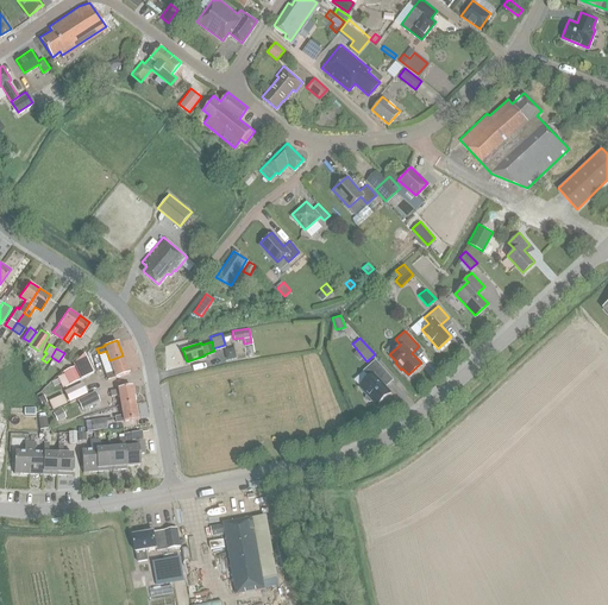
[(74,365),(87,358),(83,351),(71,361),(74,364),(74,365)]
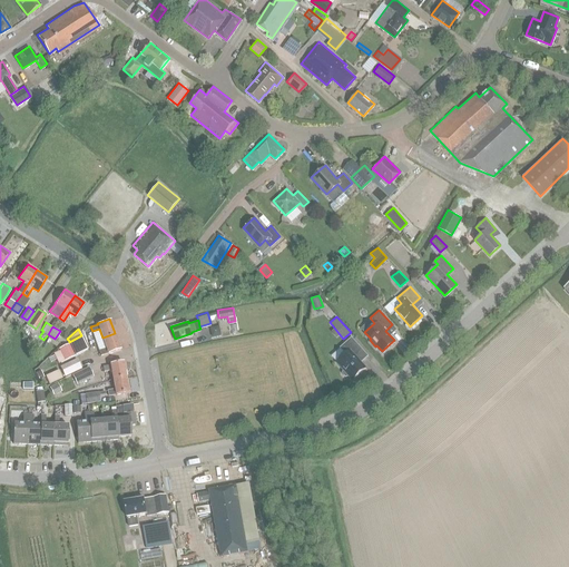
[(108,352),(119,348),(115,333),(102,338),(106,346),(98,349),(100,354),(107,351),(108,352)]
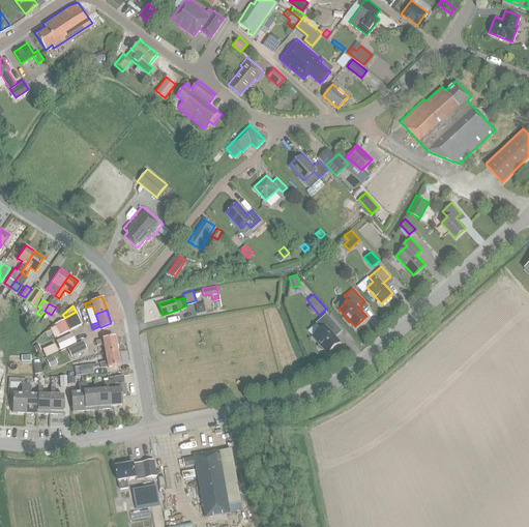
[(335,322),(326,312),(315,321),(321,327),(313,334),(319,343),(318,344),(318,345),(320,348),(322,349),(323,347),(327,351),(340,341),(329,328),(335,322)]
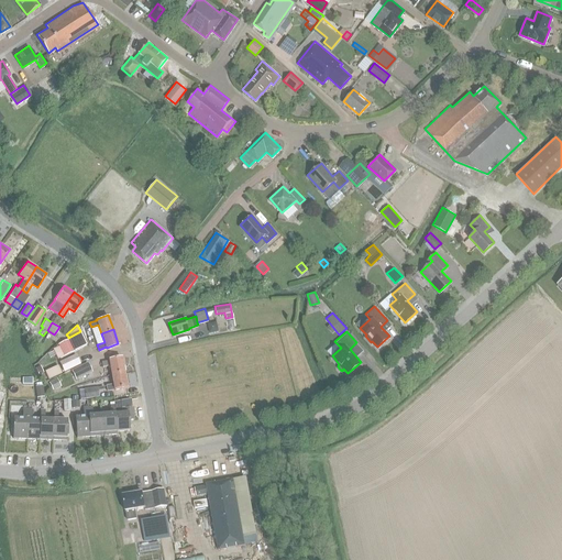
[(74,349),(68,338),(68,337),(57,342),(58,344),(63,354),(74,349)]
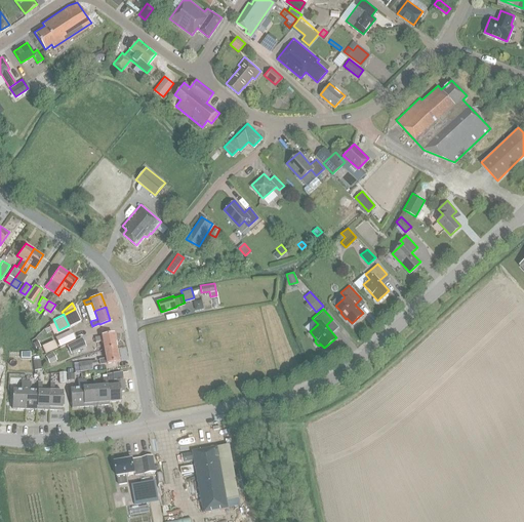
[(54,335),(59,345),(75,337),(70,328),(54,335)]
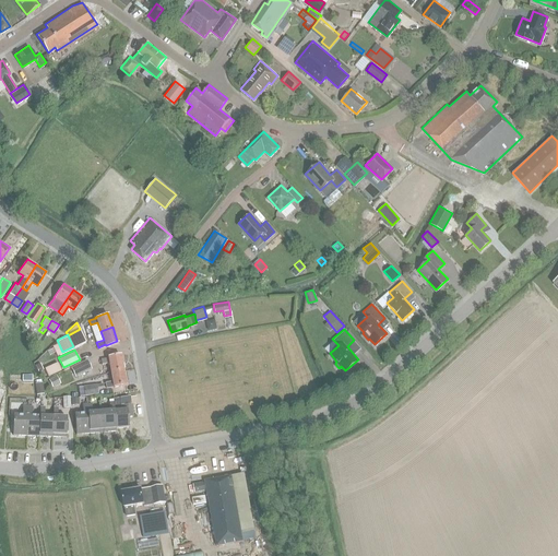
[(110,370),(122,368),(120,353),(108,355),(108,356),(101,357),(102,363),(109,362),(110,370)]
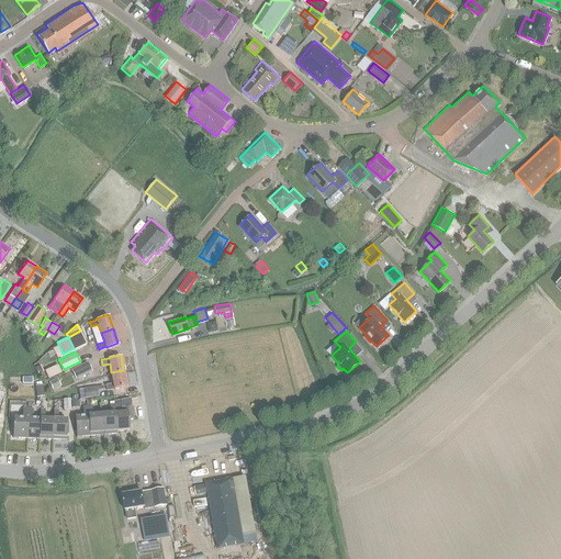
[(91,369),(87,360),(70,368),(75,377),(91,369)]
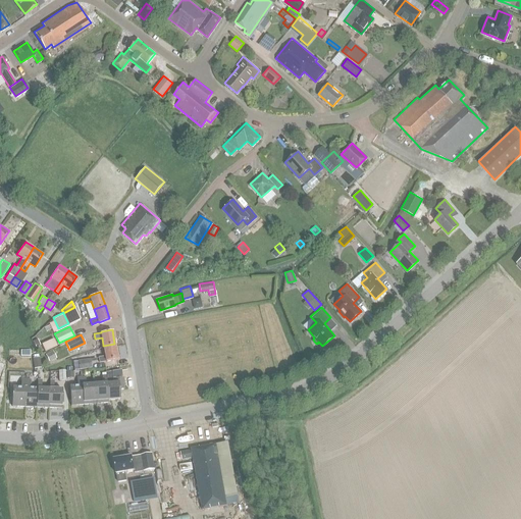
[(44,351),(56,345),(52,336),(40,343),(44,351)]
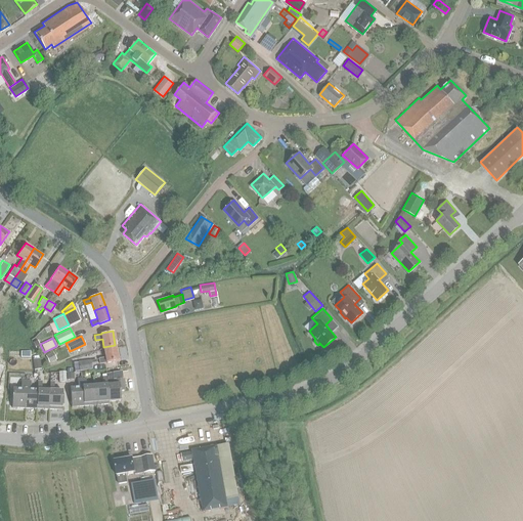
[(106,361),(118,359),(115,345),(103,347),(105,355),(98,356),(98,361),(105,360),(106,361)]
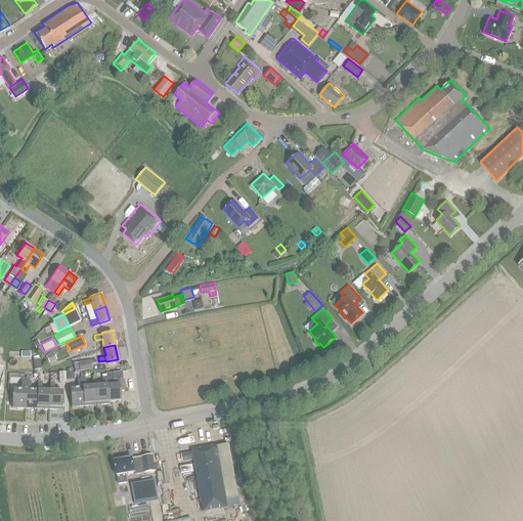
[(45,354),(49,361),(56,357),(52,350),(45,354)]
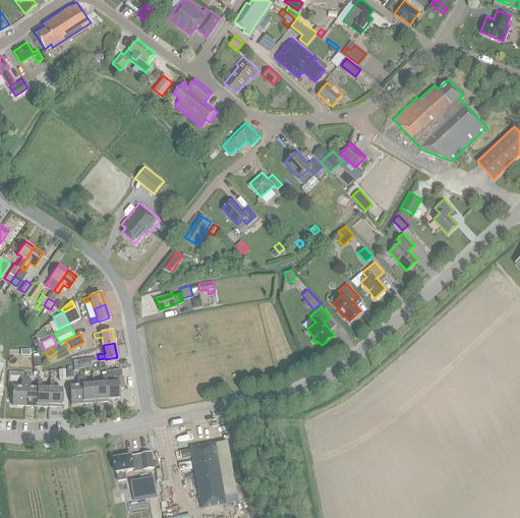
[(32,355),(34,366),(41,365),(39,354),(32,355)]
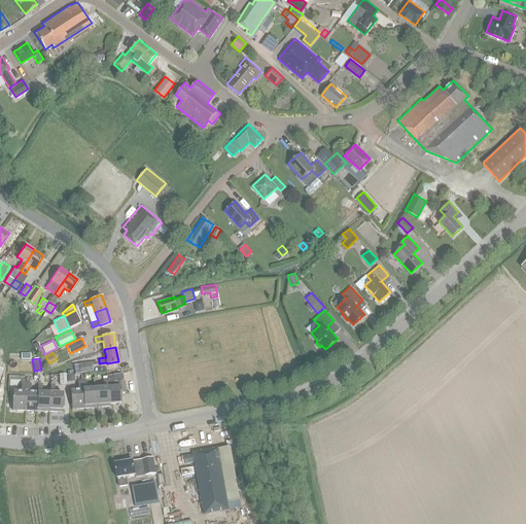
[(93,370),(91,360),(73,363),(74,371),(79,370),(79,372),(93,370)]
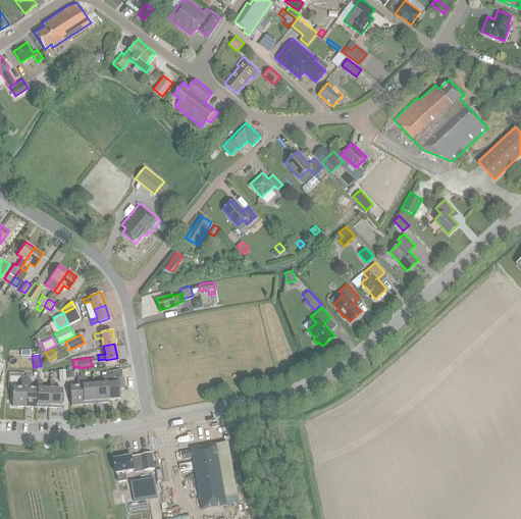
[(106,382),(106,381),(106,373),(101,373),(102,382),(94,383),(95,402),(108,401),(107,398),(106,382)]
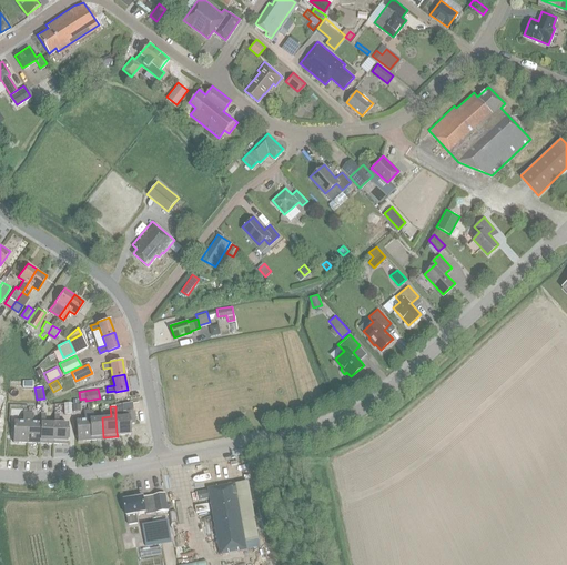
[(103,437),(102,417),(93,417),(92,407),(88,409),(90,439),(103,437)]
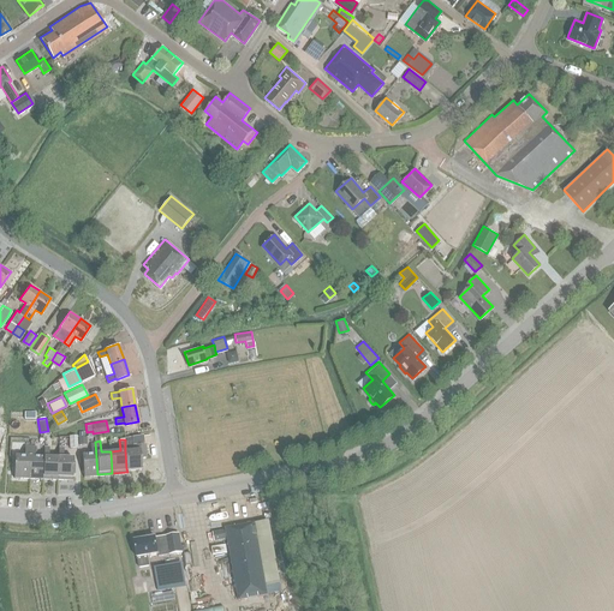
[(83,475),(97,474),(95,442),(90,442),(91,453),(82,453),(83,475)]
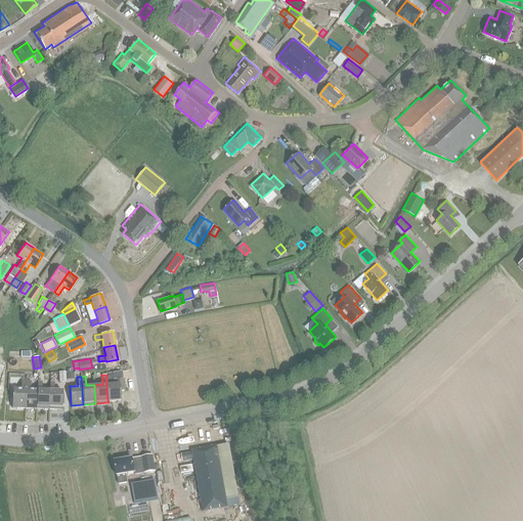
[(107,399),(120,398),(120,389),(124,388),(123,377),(116,378),(116,383),(106,383),(106,384),(107,399)]
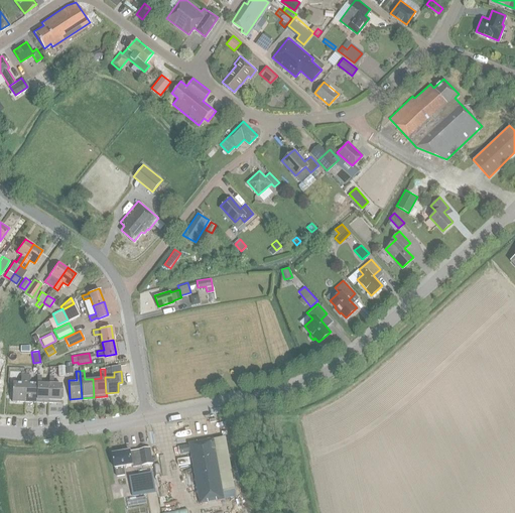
[(23,400),(25,373),(20,373),(20,381),(12,381),(11,399),(23,400)]
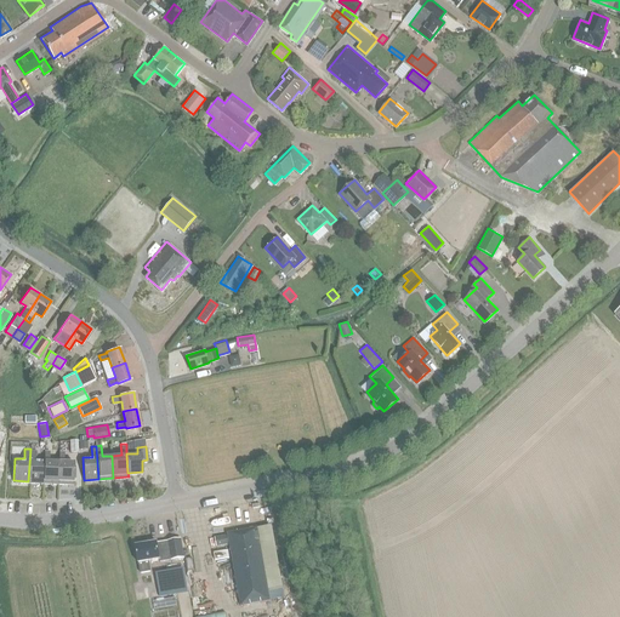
[(35,460),(35,449),(30,449),(28,481),(43,481),(44,460),(35,460)]
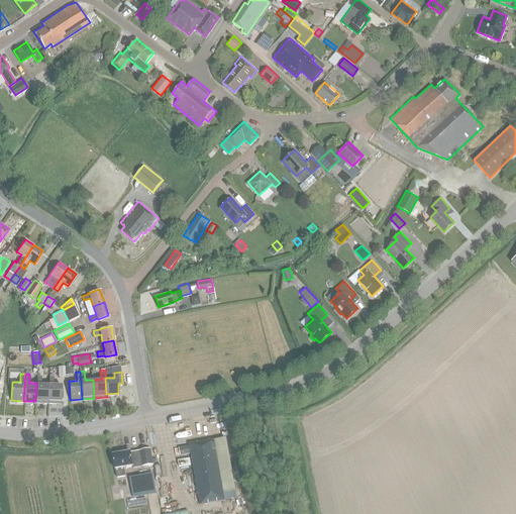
[(48,384),(40,383),(40,375),(36,374),(36,383),(35,401),(47,402),(48,384)]
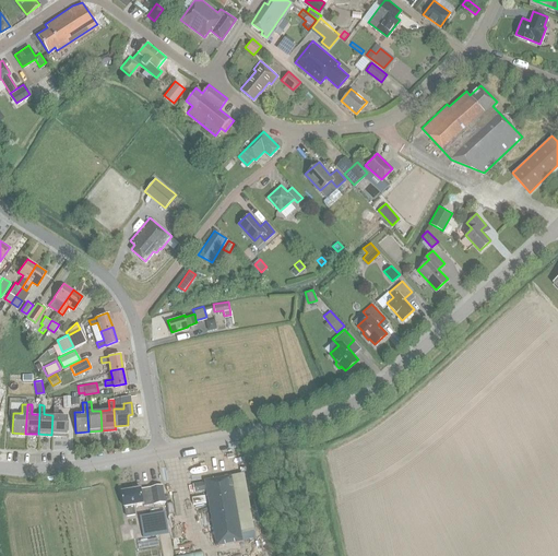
[(66,435),(66,415),(57,415),(57,405),(52,405),(52,415),(51,435),(66,435)]
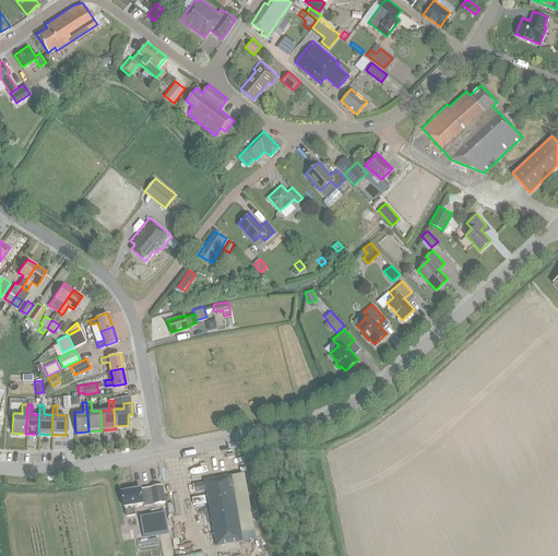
[(244,540),(232,474),(204,480),(204,481),(192,483),(193,491),(205,488),(216,544),(244,540)]
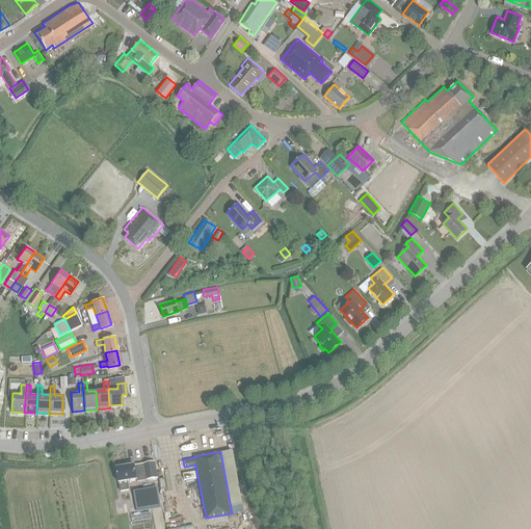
[(136,480),(157,476),(154,460),(115,467),(120,490),(129,488),(127,480),(136,478),(136,480)]
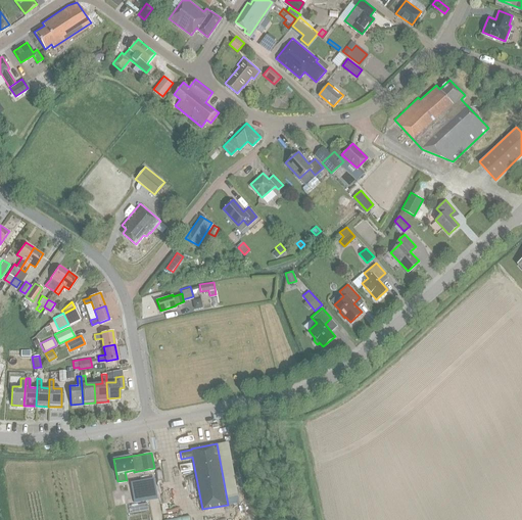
[(149,492),(157,490),(155,478),(147,480),(149,492)]
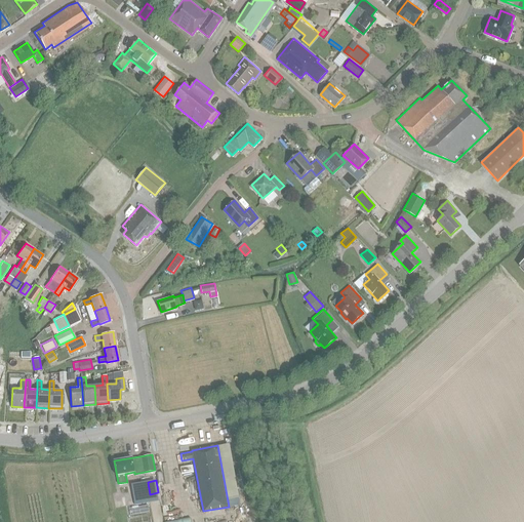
[(128,490),(130,500),(150,498),(149,488),(128,490)]
